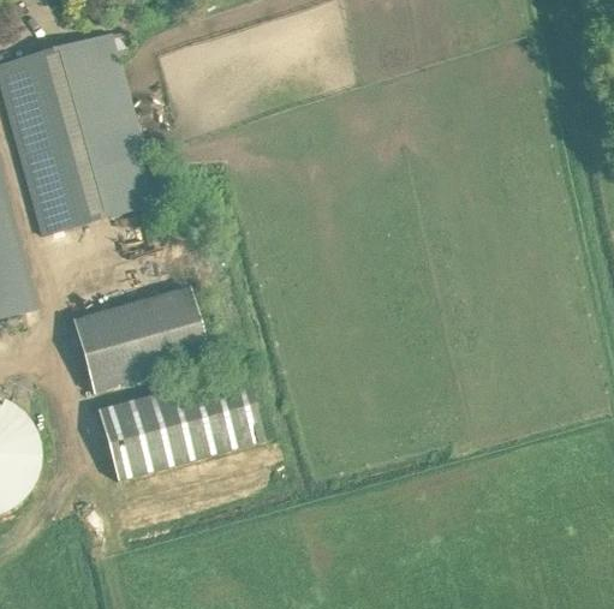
[(0,78),(43,234),(158,202),(109,33),(0,63),(0,78)]
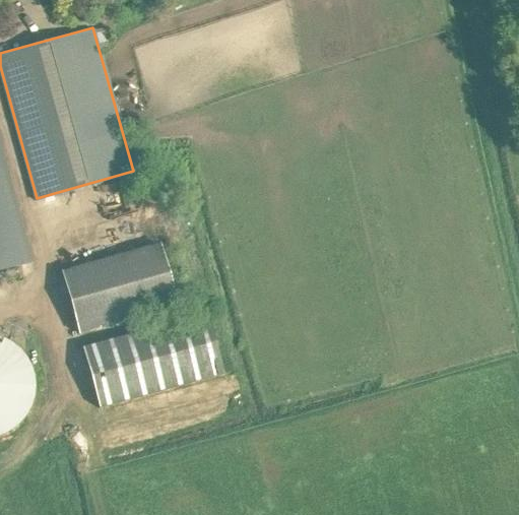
[(0,267),(31,259),(0,145),(0,267)]
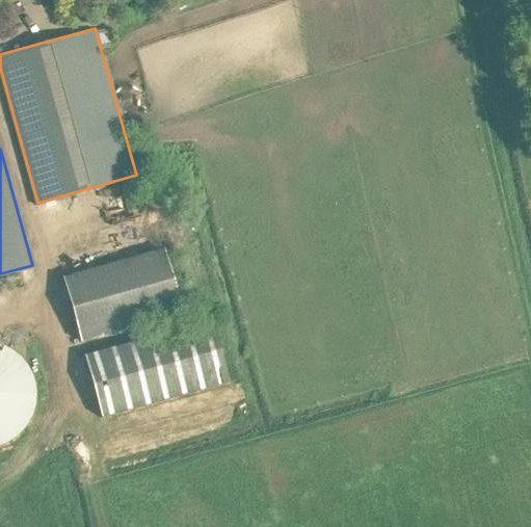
[(166,248),(64,277),(81,343),(183,314),(166,248)]
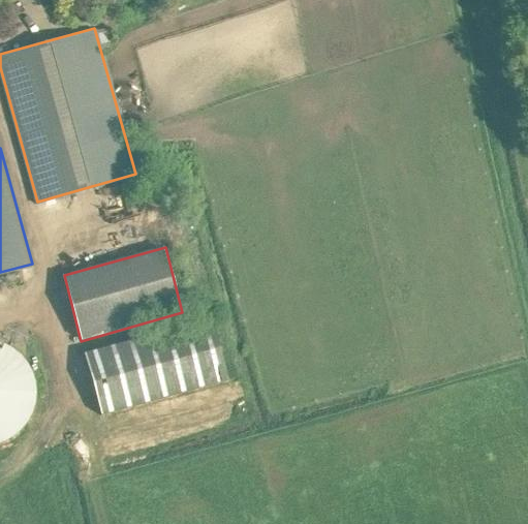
[(211,317),(85,352),(101,413),(228,378),(211,317)]
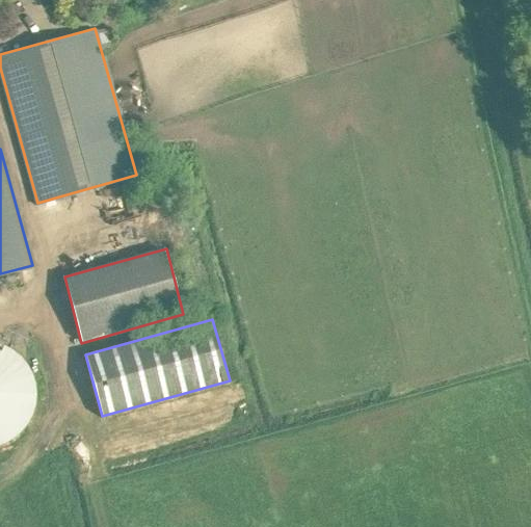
[(0,446),(7,444),(14,440),(19,436),(24,430),(29,425),(32,419),(35,412),(37,405),(37,398),(37,391),(36,384),(34,376),(31,370),(28,364),(23,359),(18,353),(11,349),(5,346),(0,344),(0,446)]
